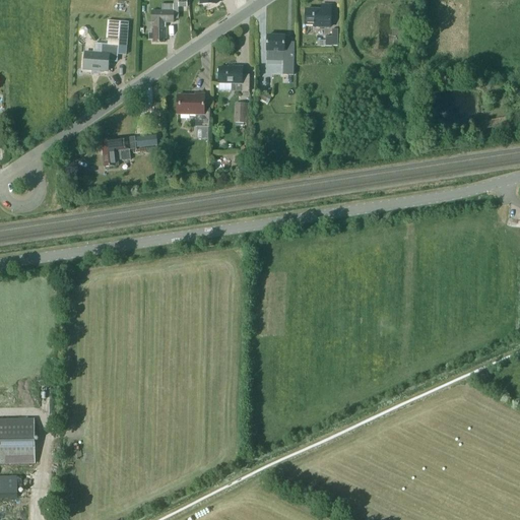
[(314,26),(331,27),(331,5),(322,5),(322,10),(306,10),(306,24),(314,24),(314,26)]
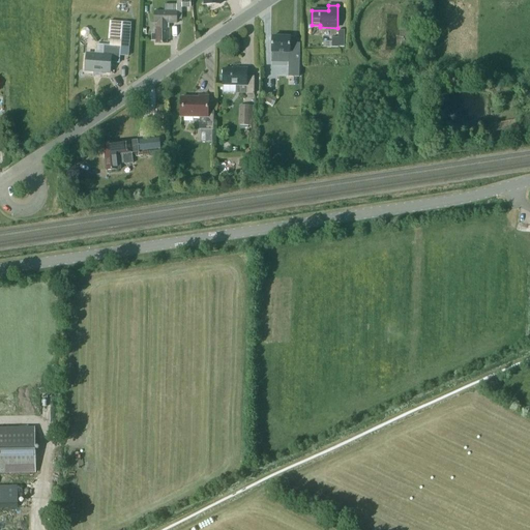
[(167,43),(167,39),(169,39),(169,28),(168,28),(168,23),(177,23),(177,20),(177,11),(176,11),(164,11),(154,11),(154,23),(155,23),(155,34),(152,34),(152,40),(155,40),(155,43),(167,43)]
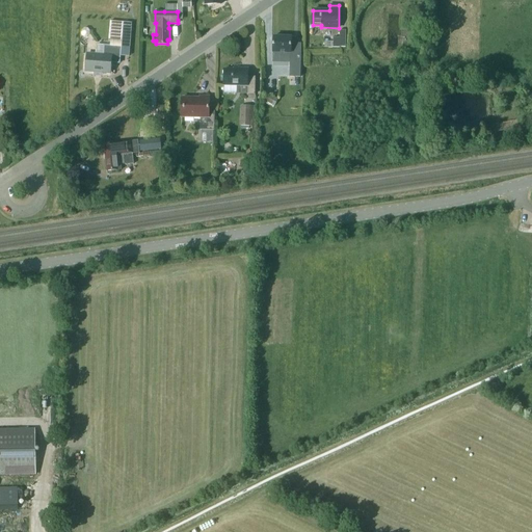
[(109,40),(122,41),(123,22),(110,21),(109,40)]
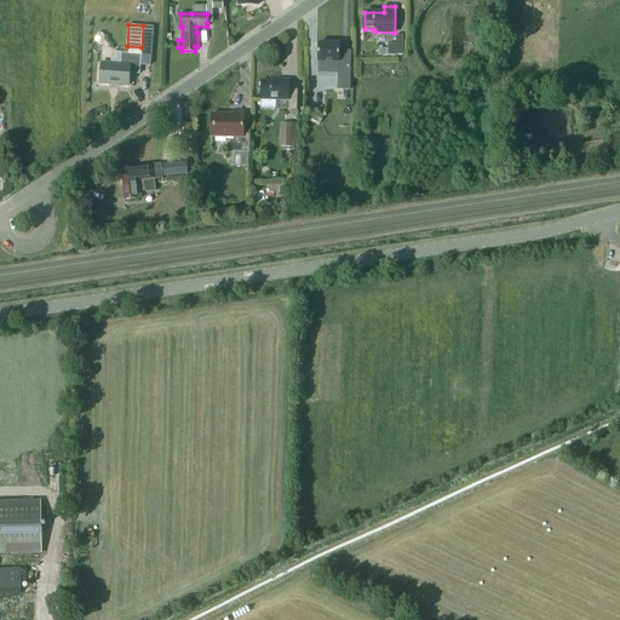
[(141,53),(151,55),(154,27),(143,26),(142,47),(141,53)]
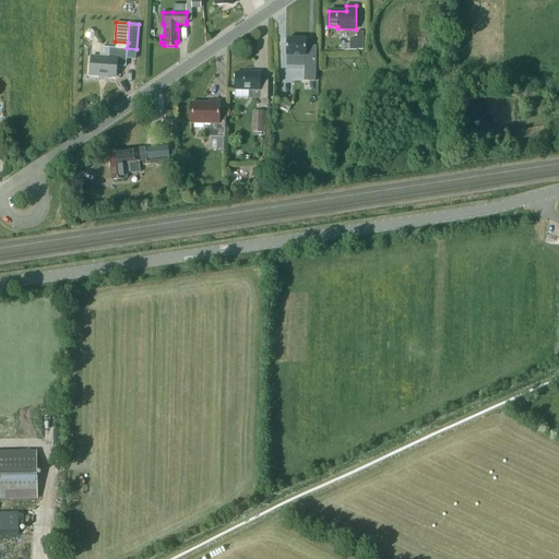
[(357,32),(357,40),(349,39),(349,44),(341,44),(341,49),(357,50),(357,49),(363,49),(364,32),(357,32)]
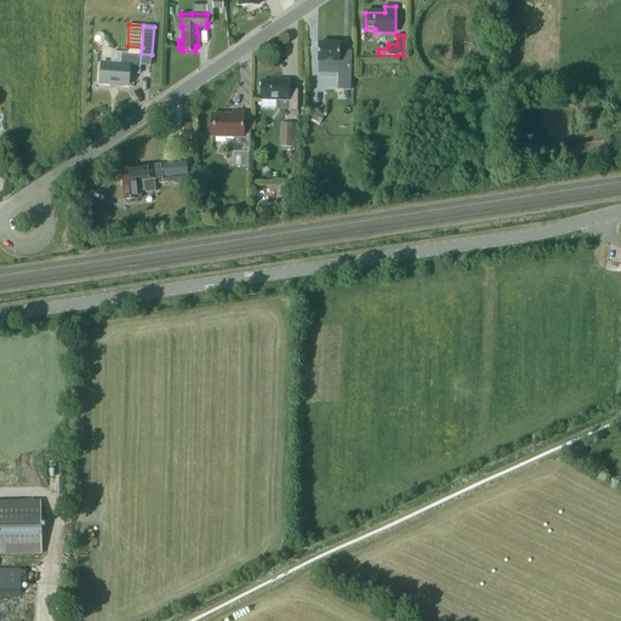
[(329,79),(339,79),(339,90),(351,90),(352,51),(351,51),(351,52),(340,52),(340,44),(319,43),(319,61),(339,62),(339,72),(329,72),(329,79)]
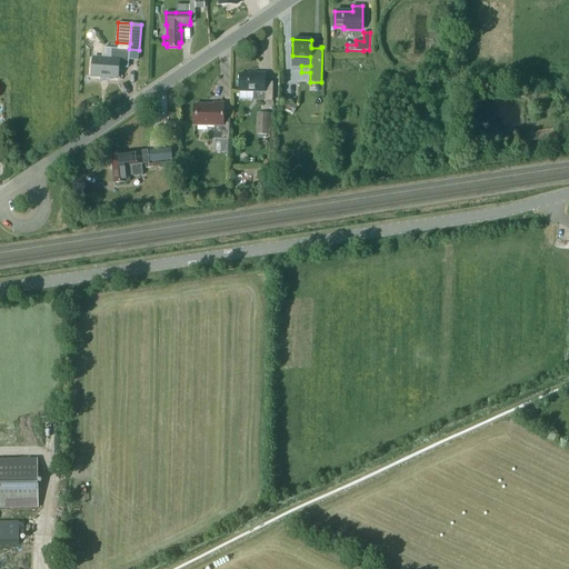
[(91,77),(118,78),(119,67),(128,68),(129,50),(111,49),(110,59),(93,58),(91,77)]
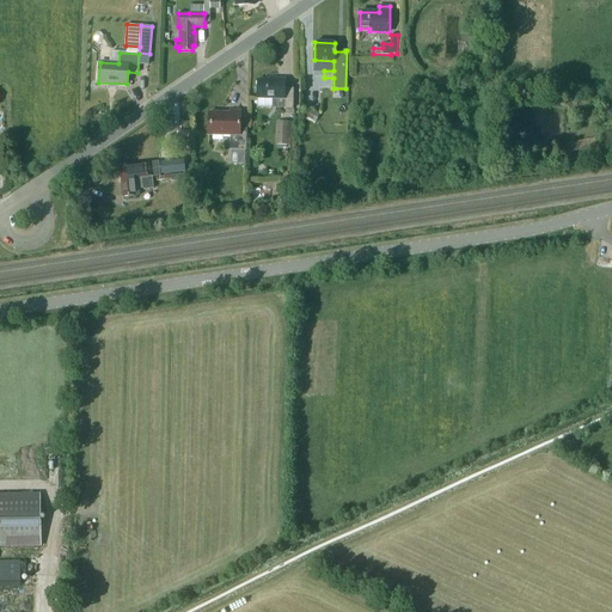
[(285,89),(285,87),(286,79),(275,79),(275,80),(269,80),(258,80),(257,98),(285,99),(285,108),(293,109),(294,89),(293,89),(293,90),(285,89)]
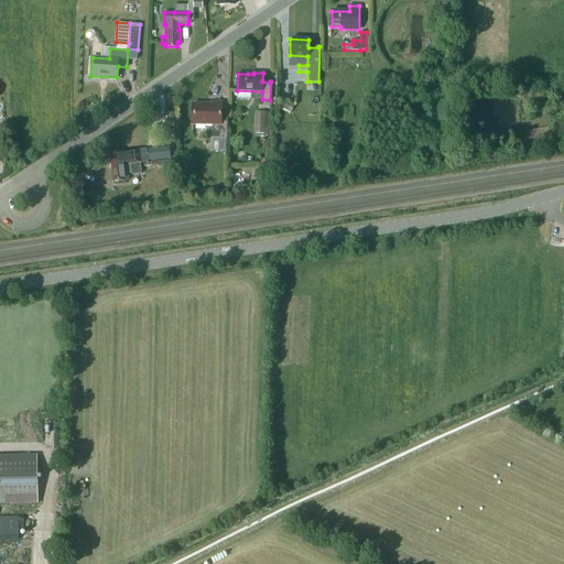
[(521,95),(531,96),(532,86),(522,85),(521,95)]
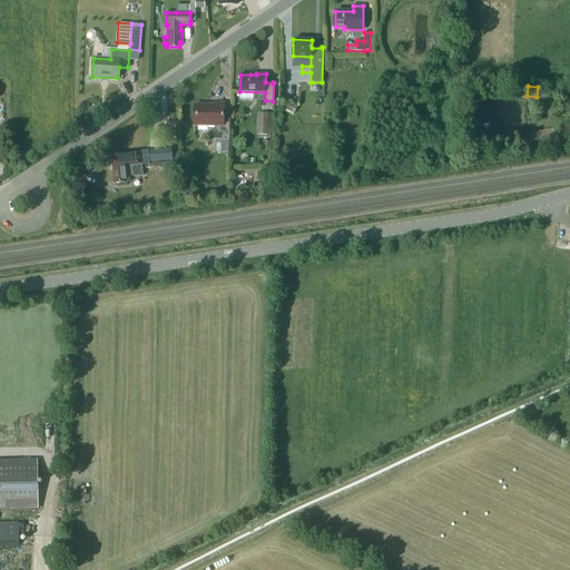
[(294,114),(298,106),(288,100),(284,108),(294,114)]
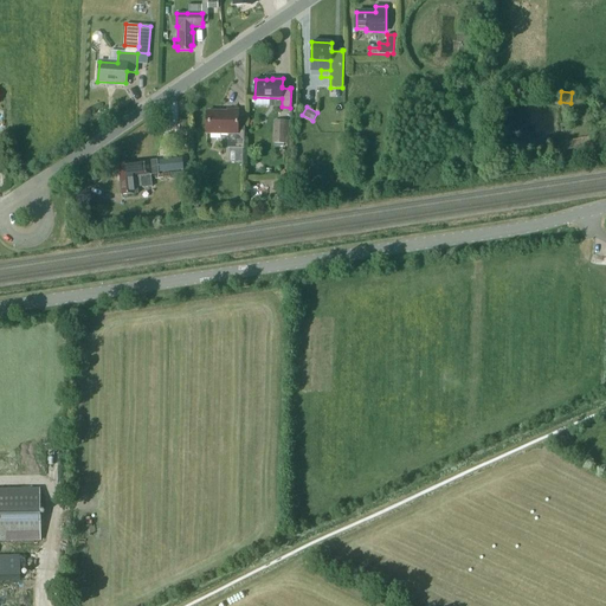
[(238,127),(238,110),(229,110),(229,113),(207,111),(206,133),(229,134),(229,148),(244,148),(244,127),(238,127)]
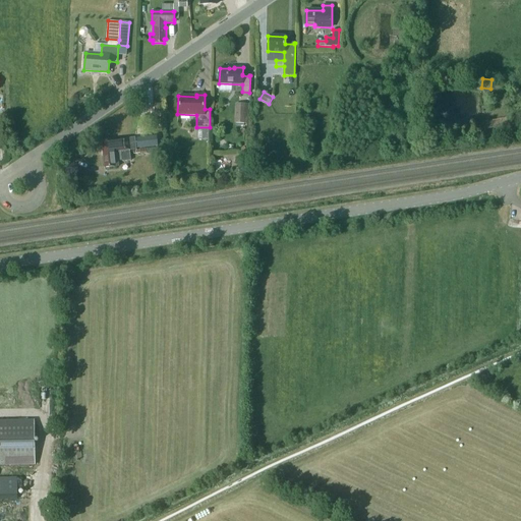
[(236,106),(235,123),(247,123),(248,106),(236,106)]
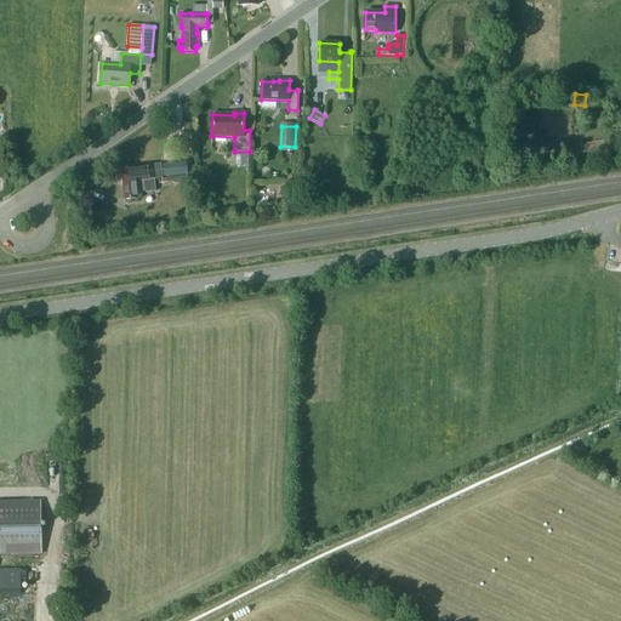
[(134,147),(146,141),(143,135),(130,141),(134,147)]
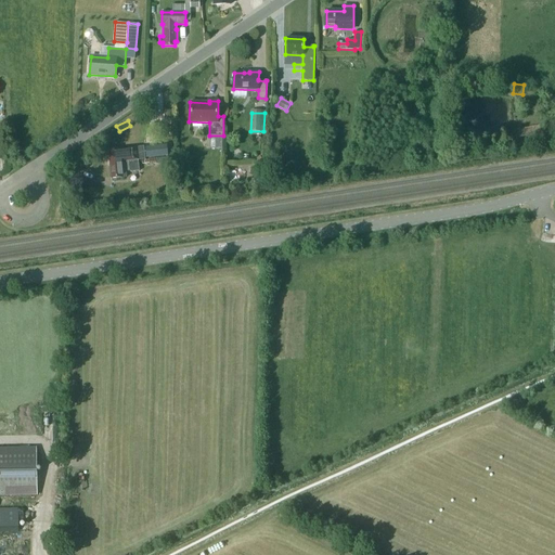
[(167,144),(145,147),(146,157),(168,155),(167,144)]
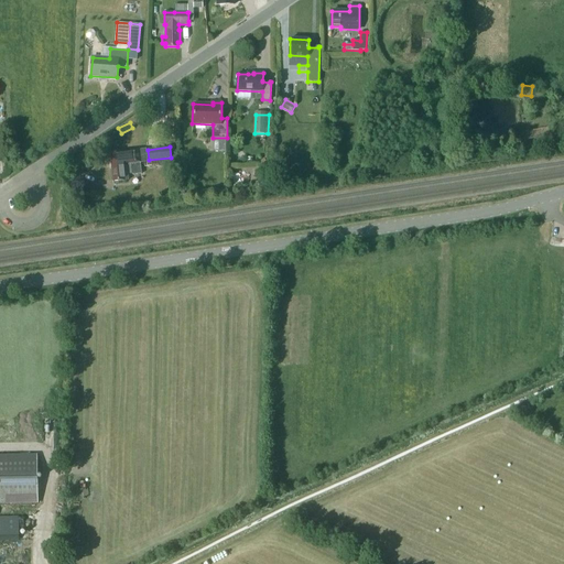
[(140,150),(110,153),(111,165),(140,163),(148,162),(147,149),(140,150)]
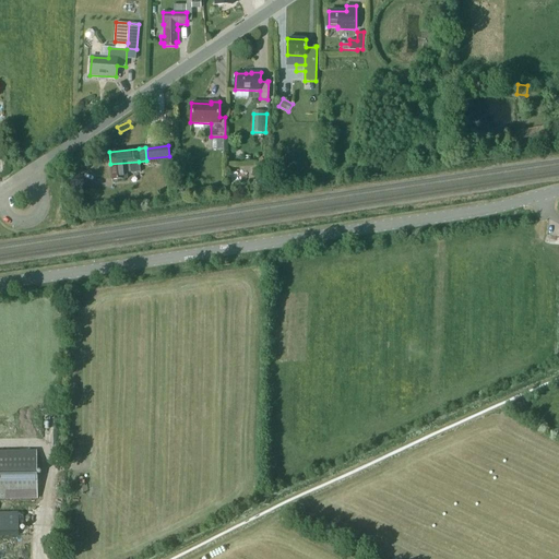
[(139,162),(110,164),(111,180),(128,178),(127,173),(131,173),(131,174),(140,173),(139,162)]
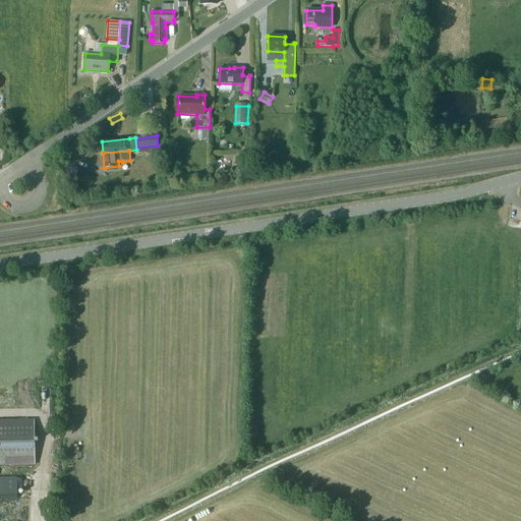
[(0,420),(0,465),(35,465),(34,420),(0,420)]
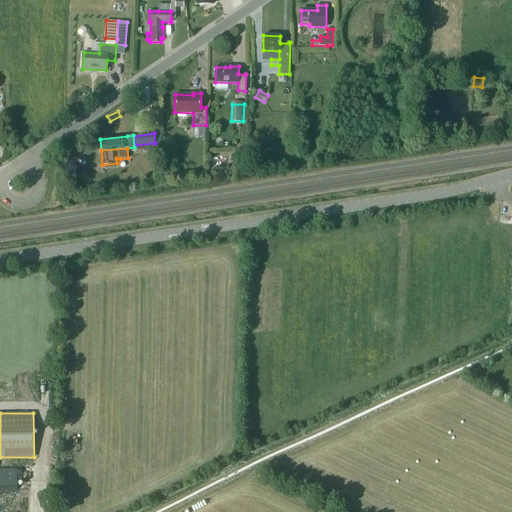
[(0,469),(0,486),(18,486),(17,469),(0,469)]
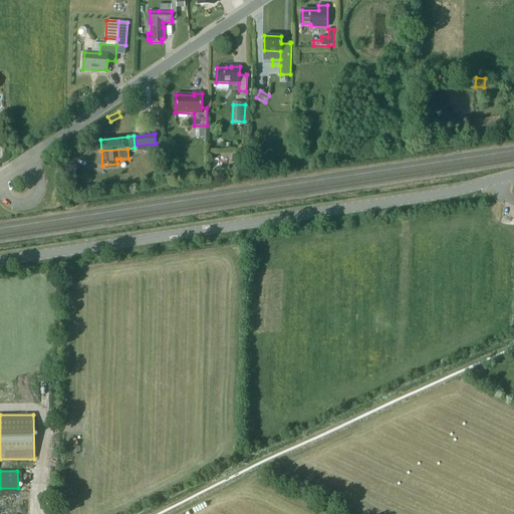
All buildings are outlined.
